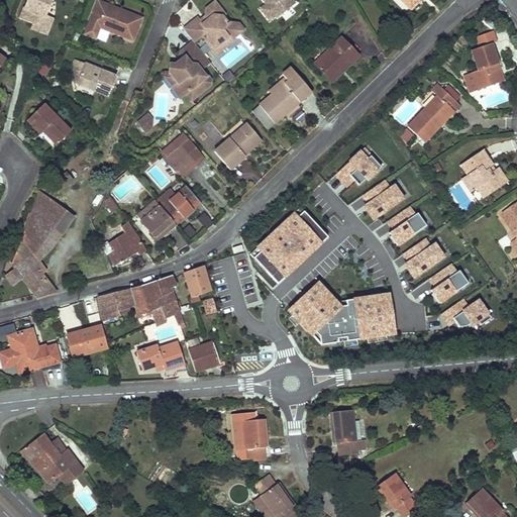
[(26,0),(19,19),(32,24),(41,27),(45,15),(52,0),(26,0)]
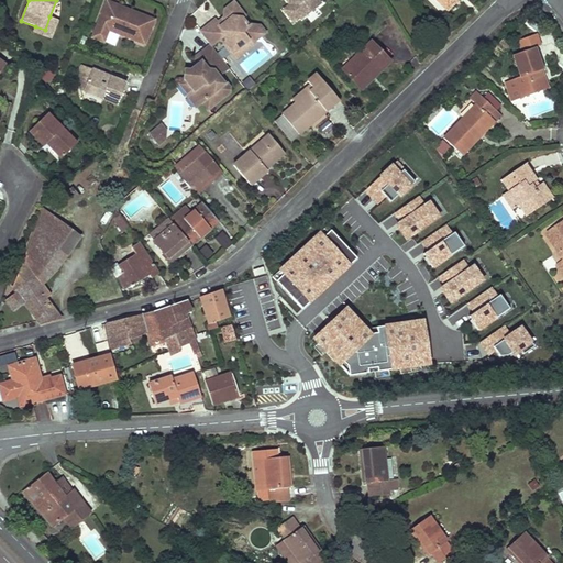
[(285,0),(289,4),(283,10),(294,23),(300,18),(301,20),(321,3),(318,0),(285,0)]
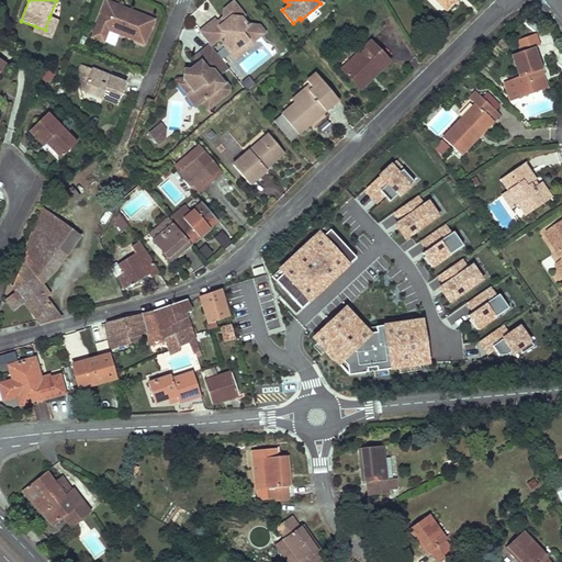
[(440,0),(438,3),(445,10),(452,3),(447,3),(446,6),(440,0)]
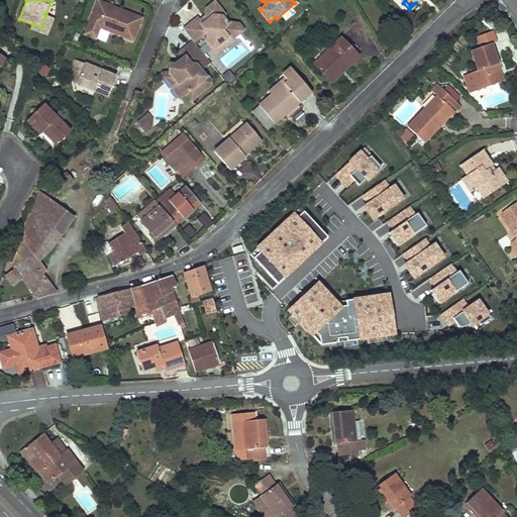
[(132,41),(141,18),(118,9),(116,13),(105,8),(107,4),(97,1),(86,28),(97,33),(99,28),(132,41)]
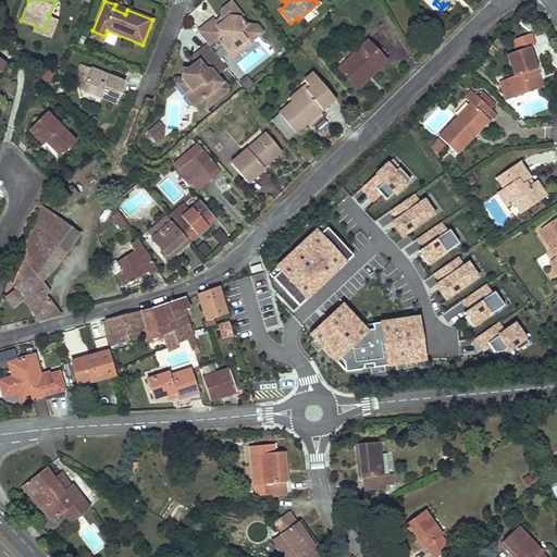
[(212,20),(197,32),(208,45),(209,46),(217,39),(229,53),(245,40),(251,40),(262,33),(257,25),(244,24),(239,17),(242,15),(231,2),(222,10),(221,17),(223,21),(218,26),(214,23),(212,20)]
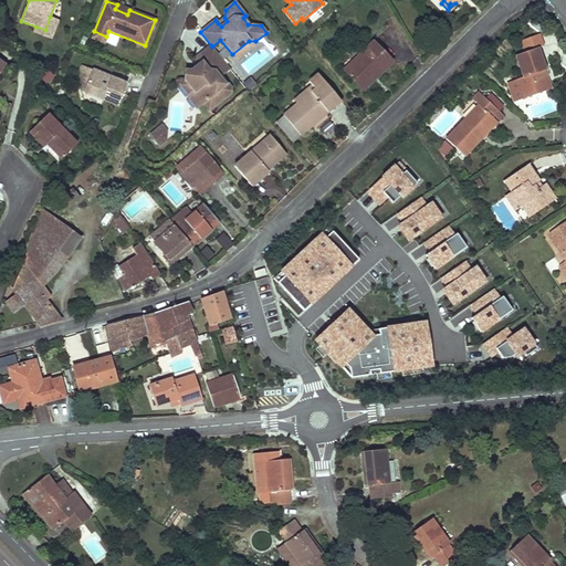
[(127,14),(129,10),(117,4),(115,9),(127,14)]
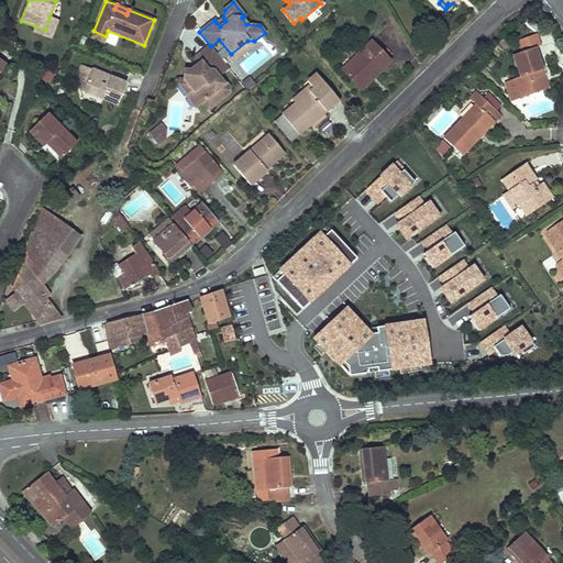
[(45,30),(35,26),(34,32),(51,37),(57,20),(50,17),(45,30)]
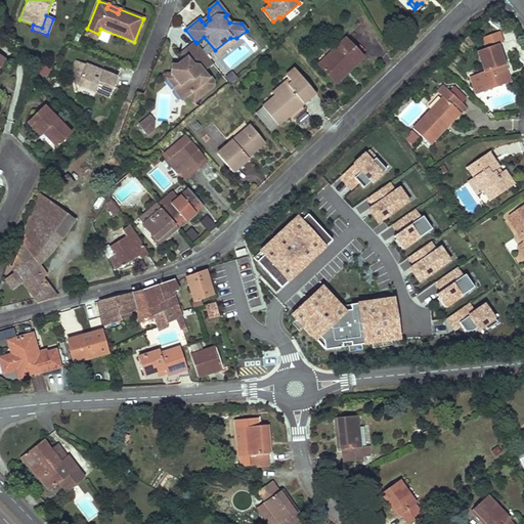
[(98,34),(87,29),(85,35),(96,40),(98,34)]
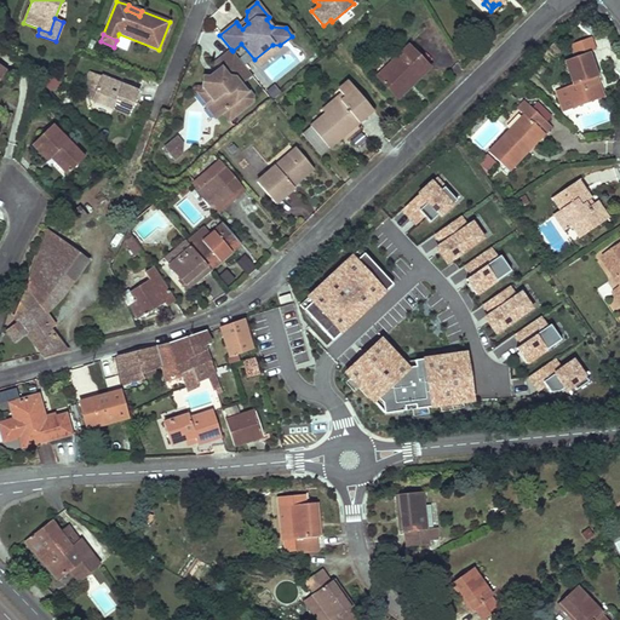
[(408,44),(375,76),(395,96),(409,82),(412,85),(431,67),(408,44)]
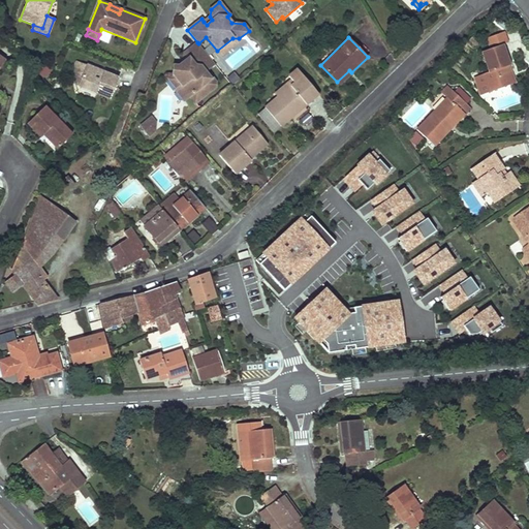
[(239,38),(232,38),(217,51),(221,56),(239,41),(239,38)]
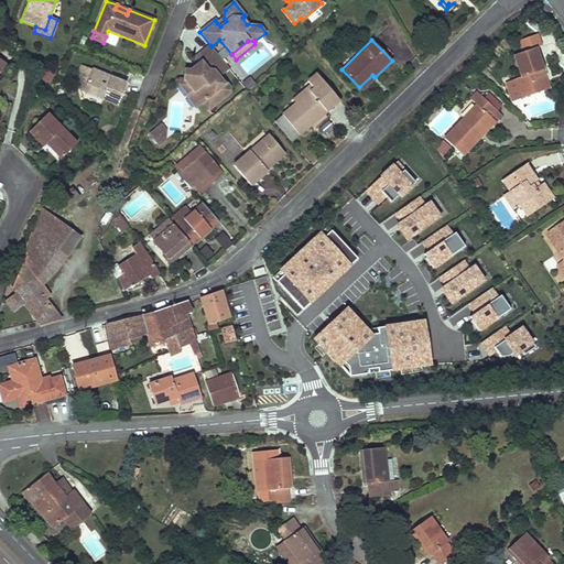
[(212,46),(210,45),(196,56),(199,61),(195,64),(198,67),(194,71),(187,71),(185,69),(184,79),(185,79),(194,90),(186,96),(196,107),(202,102),(208,110),(229,94),(230,87),(220,75),(229,67),(212,46)]
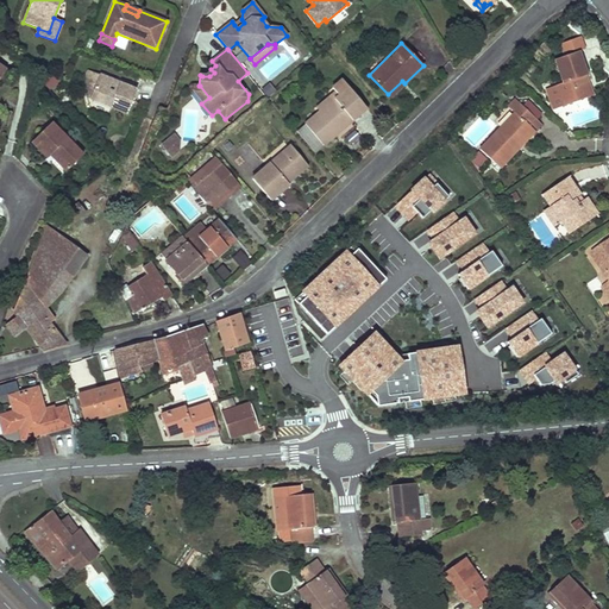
[(259,68),(267,77),(289,61),(282,52),(259,68)]
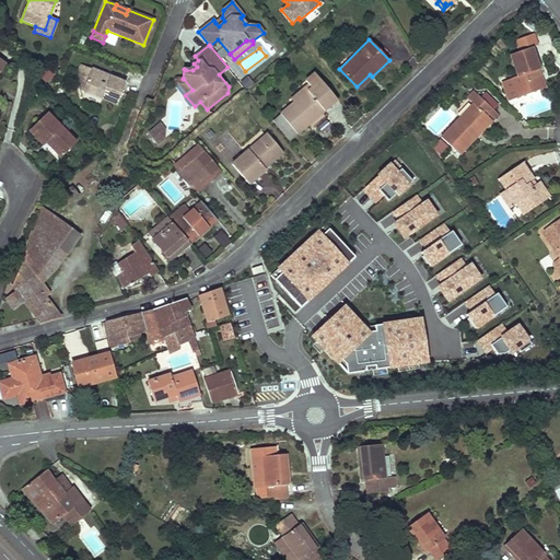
[(533,49),(512,56),(518,78),(512,80),(520,97),(543,90),(536,72),(539,70),(533,49)]
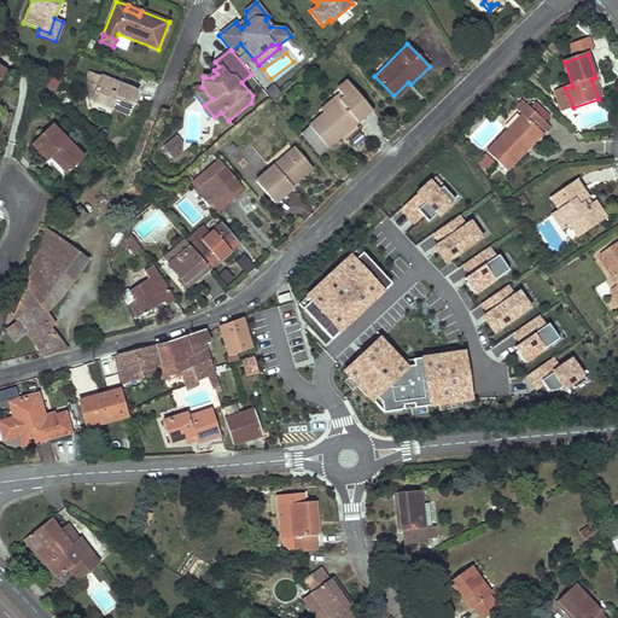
[(123,81),(101,73),(87,109),(109,117),(112,109),(129,116),(134,103),(139,91),(122,85),(123,81)]
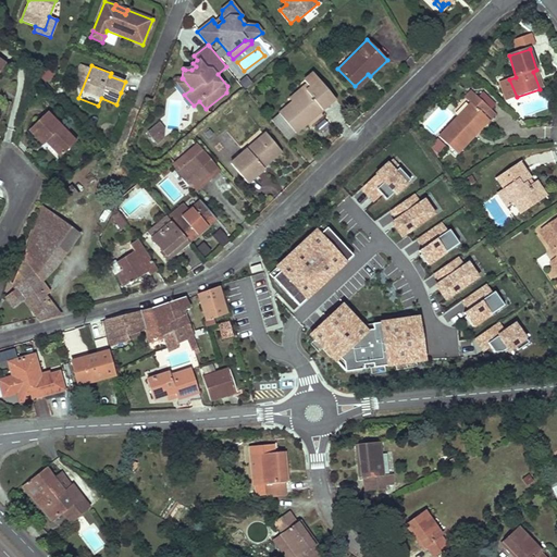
[(536,70),(533,72),(540,89),(543,88),(536,70)]
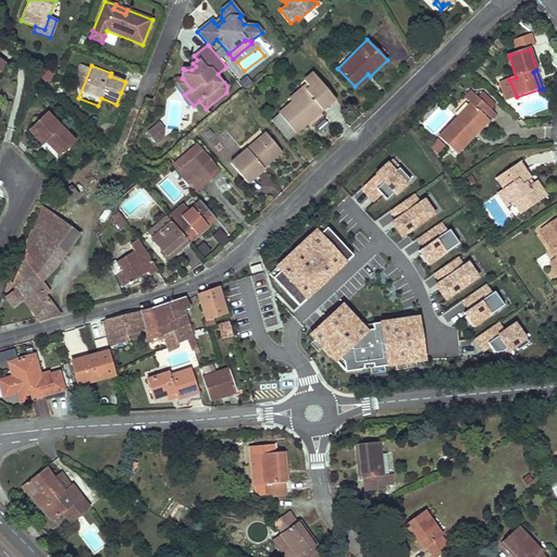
[(336,98),(319,79),(314,73),(305,82),(307,84),(309,87),(293,102),(280,113),(281,114),(295,132),(296,133),(309,121),(322,110),(336,98)]
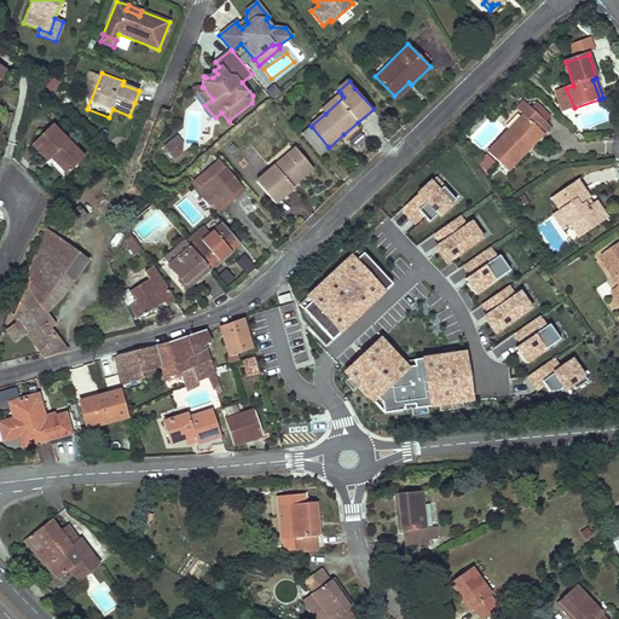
[(409,82),(394,96),(398,98),(411,85),(409,82)]
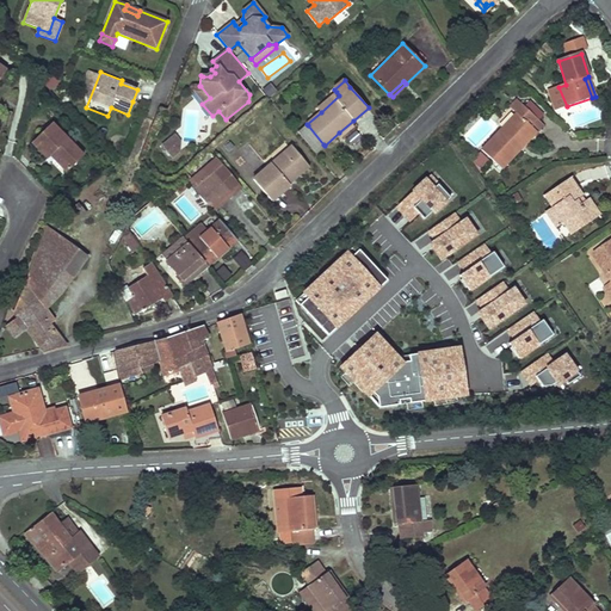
[(210,98),(201,86),(195,92),(193,99),(213,123),(220,124),(226,119),(218,111),(213,116),(202,104),(210,98)]
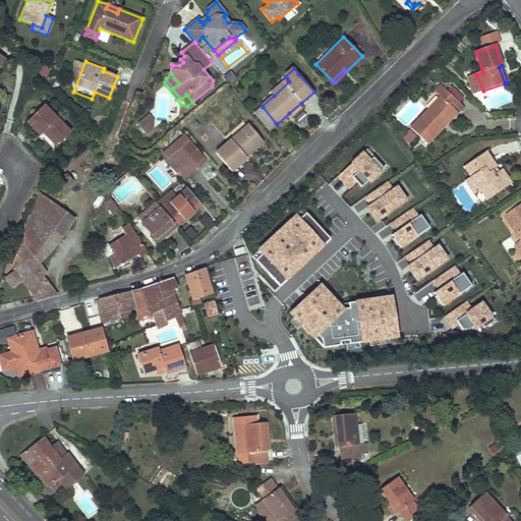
[(271,92),(274,96),(289,81),(287,78),(271,92)]
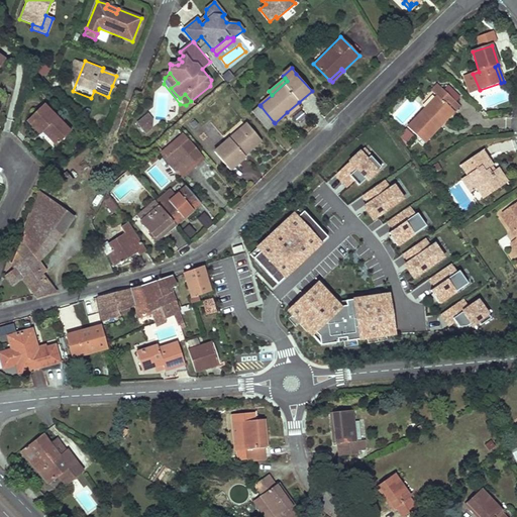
[(437,97),(408,127),(424,143),(437,129),(434,126),(451,110),(447,106),(453,100),(439,87),(433,93),(437,97)]
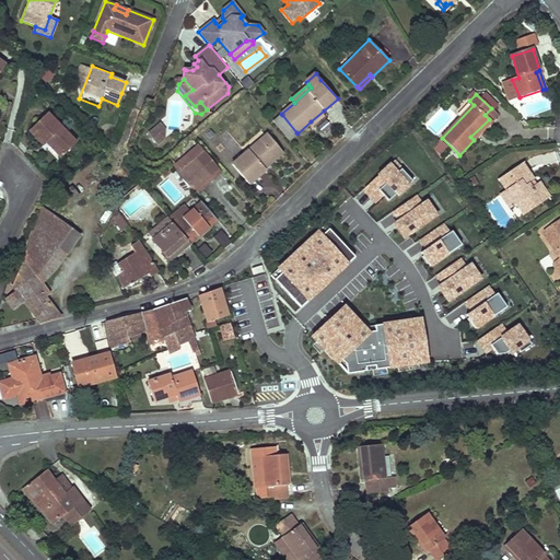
[(324,111),(311,121),(314,126),(322,119),(327,115),(324,111)]
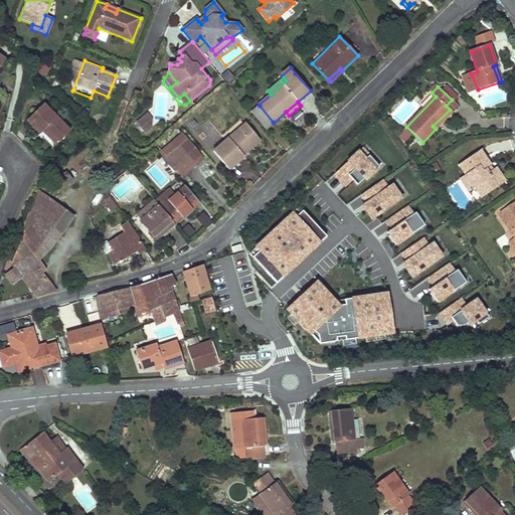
[(43,104),(27,120),(39,133),(42,131),(44,128),(58,142),(70,131),(43,104)]
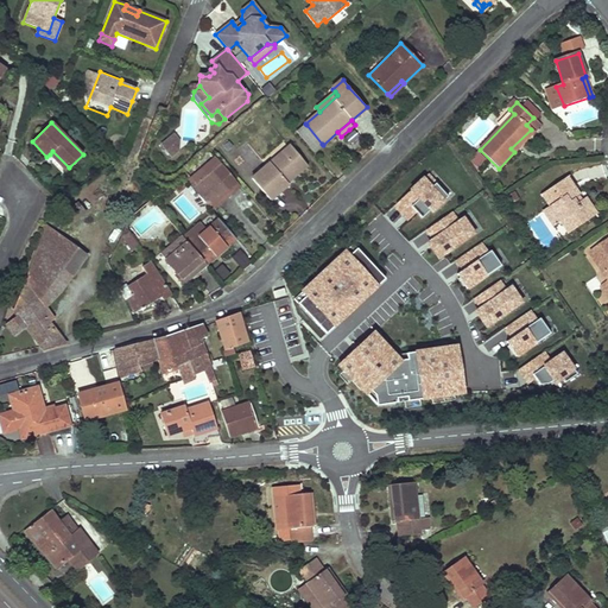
[(306,125),(298,132),(315,151),(322,144),(306,125)]
